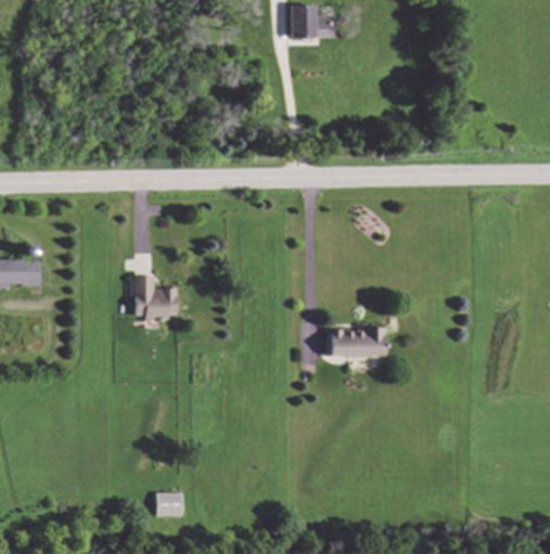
[(291,7),(291,38),(334,38),(334,16),(316,16),(316,7),(291,7)]
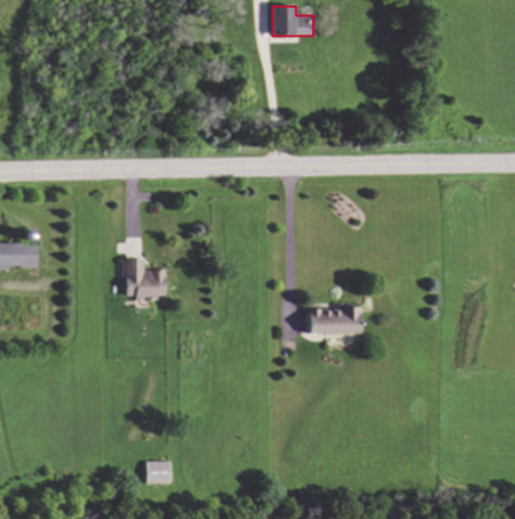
[(0,244),(0,268),(38,269),(38,245),(0,244)]
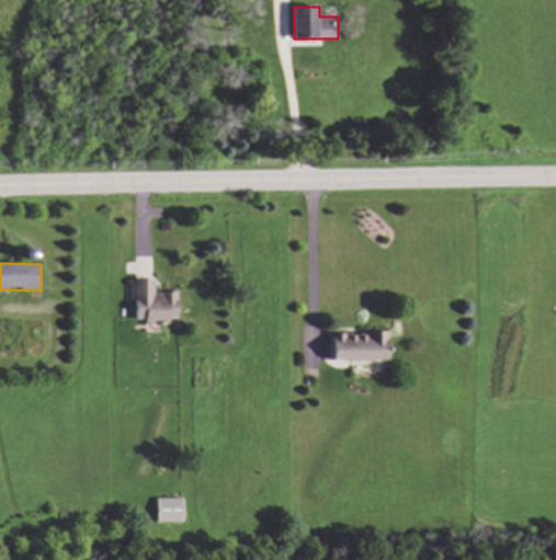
[(134,282),(135,323),(178,322),(178,294),(155,294),(155,282),(134,282)]
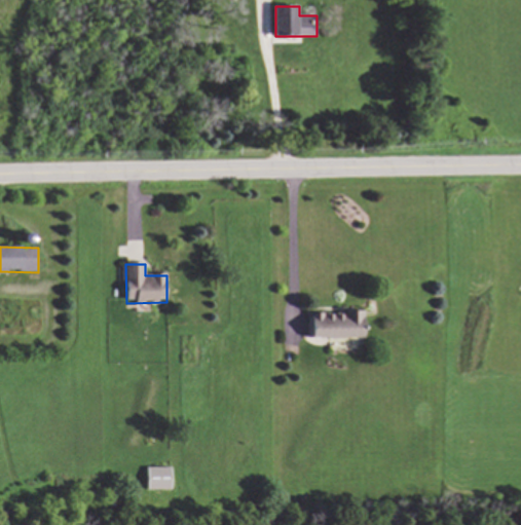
[(364,312),(310,312),(310,338),(364,338),(364,312)]
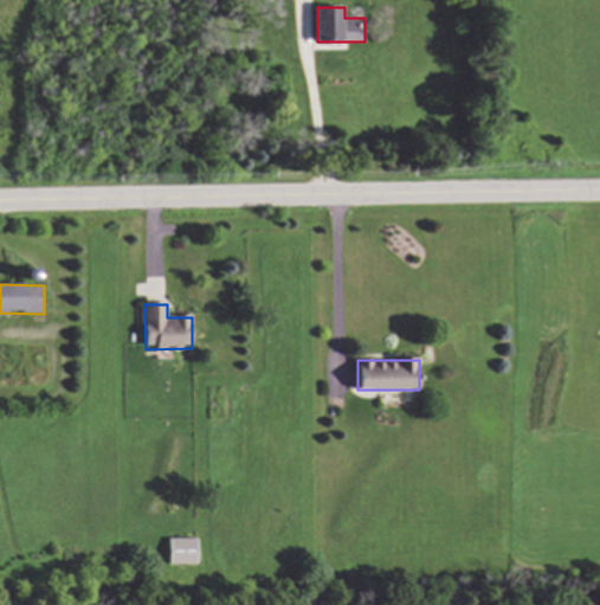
[(172,536),(172,562),(199,562),(199,536),(172,536)]
